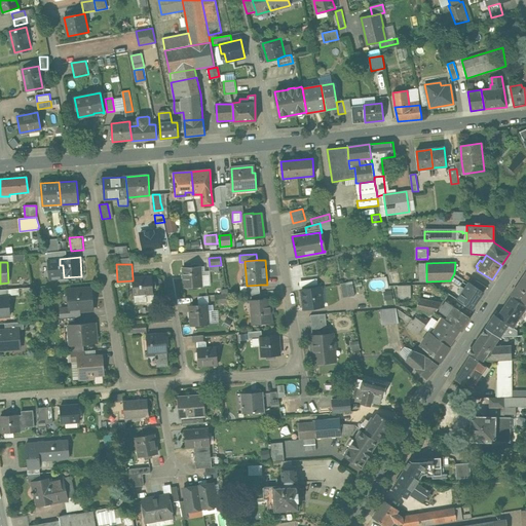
[(200,266),(183,267),(183,268),(184,287),(184,288),(202,287),(201,286),(200,267),(200,266)]
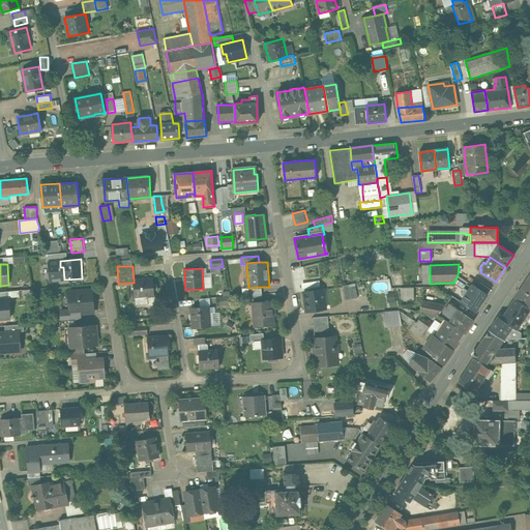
[(458,275),(453,283),(454,283),(464,288),(467,284),(468,282),(458,275)]
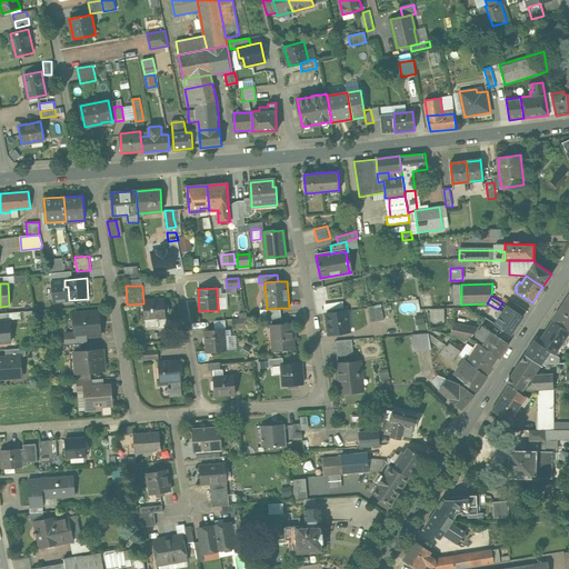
[(165,299),(143,301),(143,303),(145,319),(159,318),(166,317),(165,299)]
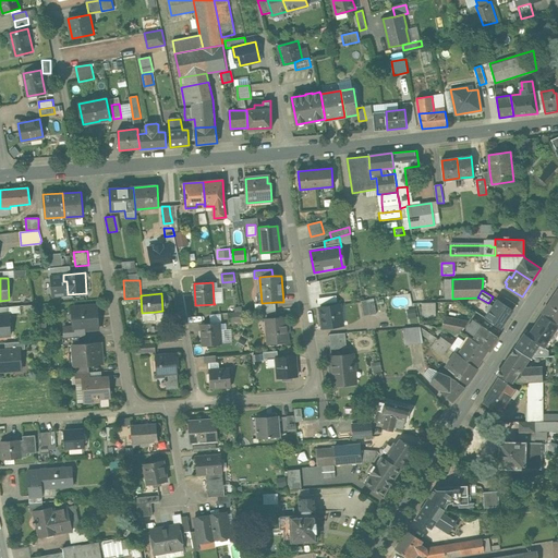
[(557,294),(556,293),(547,306),(548,307),(546,310),(545,310),(542,314),(557,323),(557,294)]
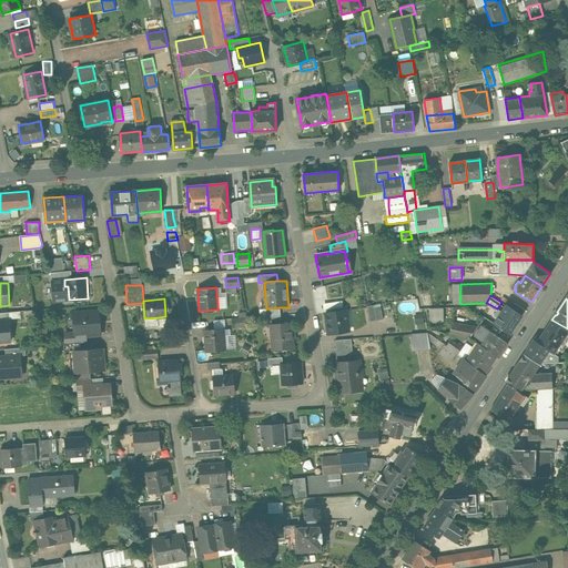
[(526,310),(515,303),(511,308),(521,315),(526,310)]
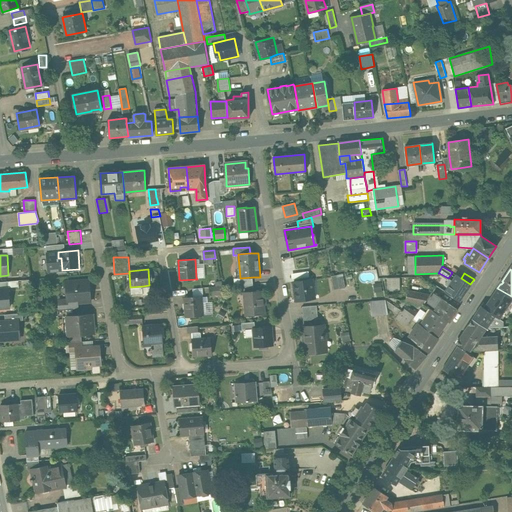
[(461,278),(456,275),(454,277),(451,274),(448,278),(449,279),(446,284),(448,286),(445,291),(460,301),(471,285),(470,284),(461,278)]
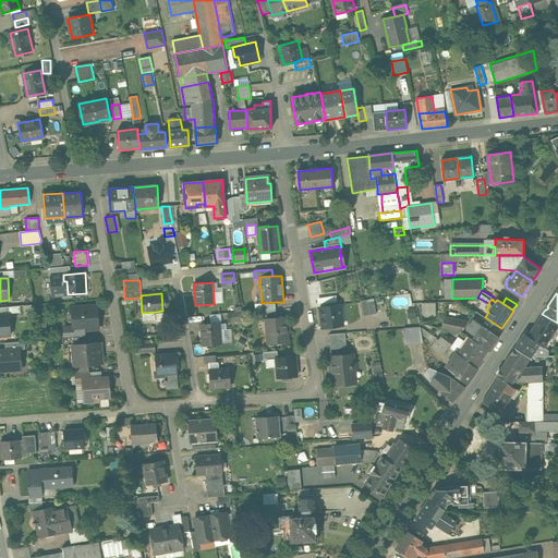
[(367,300),(361,301),(364,316),(370,315),(367,303),(367,300)]
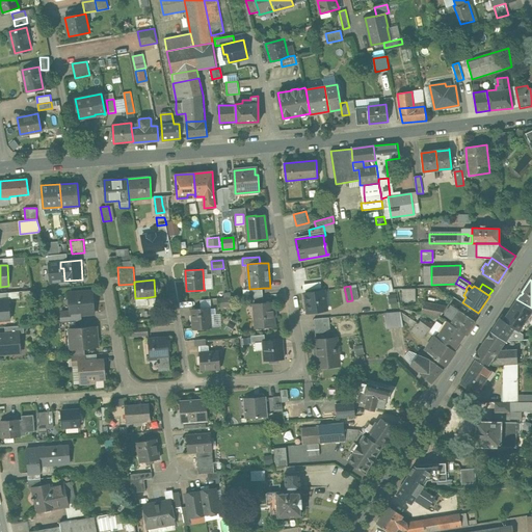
[(416,289),(402,289),(402,301),(416,301),(416,289)]
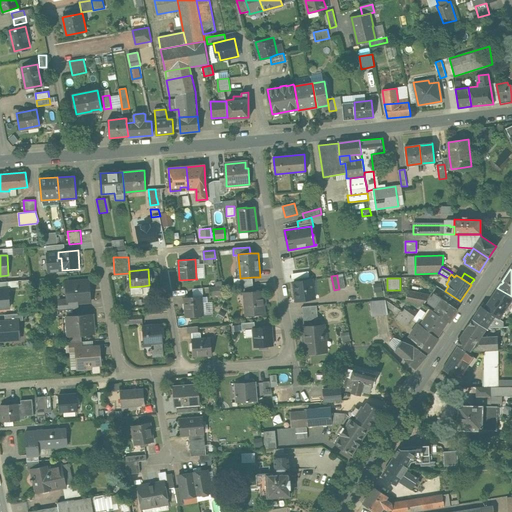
[(312,279),(293,282),(296,301),(312,299),(311,290),(313,286),(312,279)]
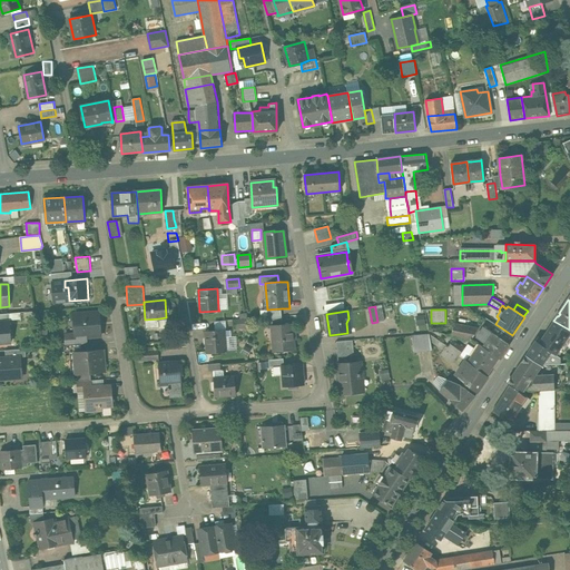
[(98,313),(75,315),(77,333),(77,337),(86,336),(100,335),(98,313)]
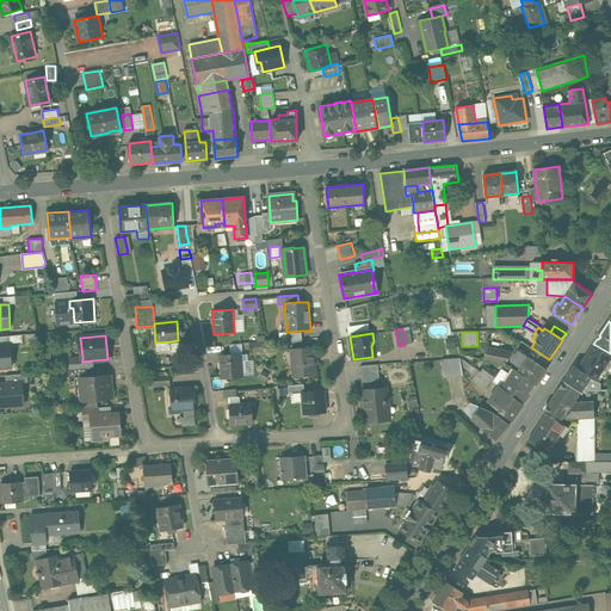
[(455,338),(446,339),(448,349),(456,347),(455,338)]
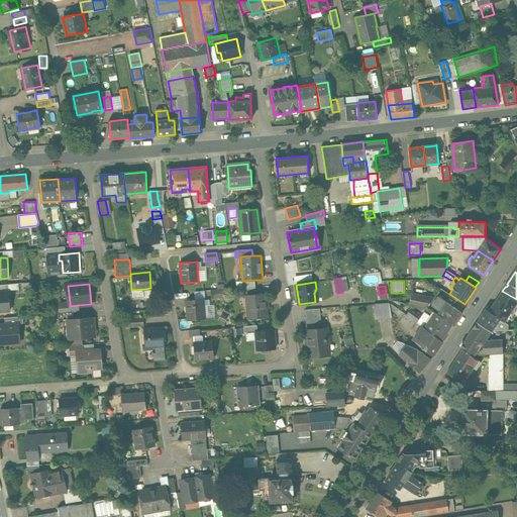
[(242,288),(241,288),(242,296),(246,295),(256,294),(255,287),(242,288)]
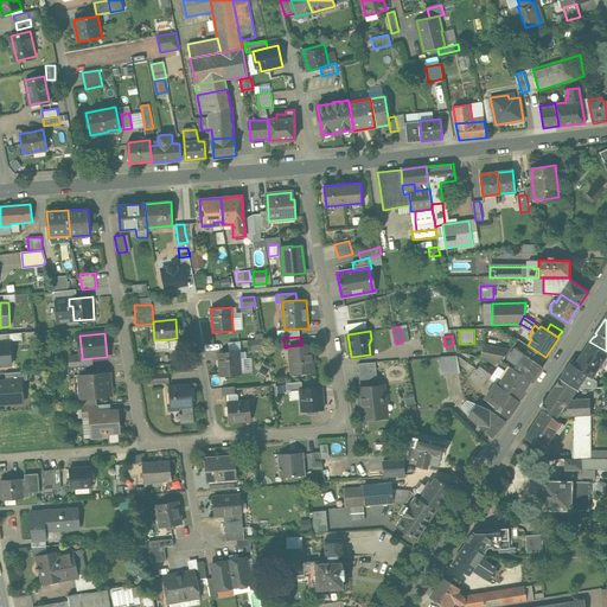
[(170,339),(154,340),(155,350),(170,347),(170,339)]
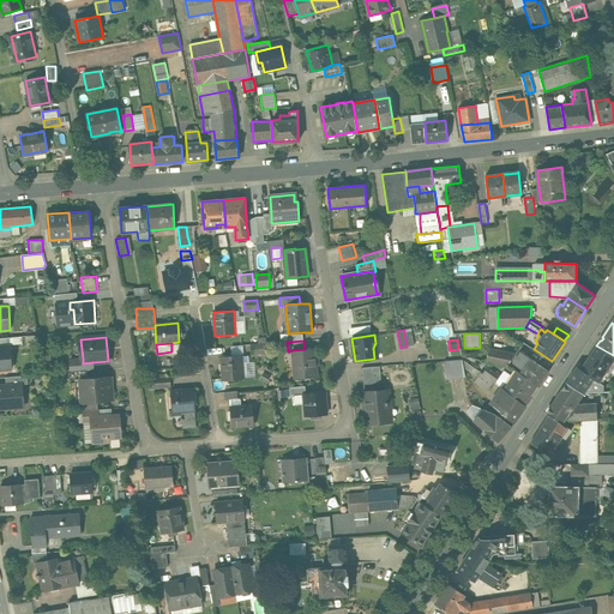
[(265,344),(251,344),(252,354),(265,353),(265,344)]
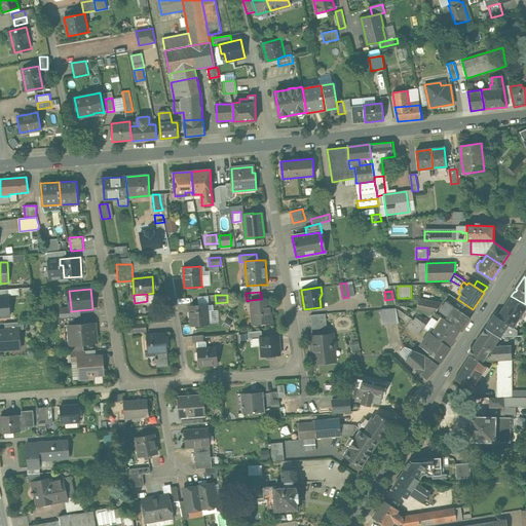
[(0,315),(10,315),(9,296),(0,297),(0,315)]
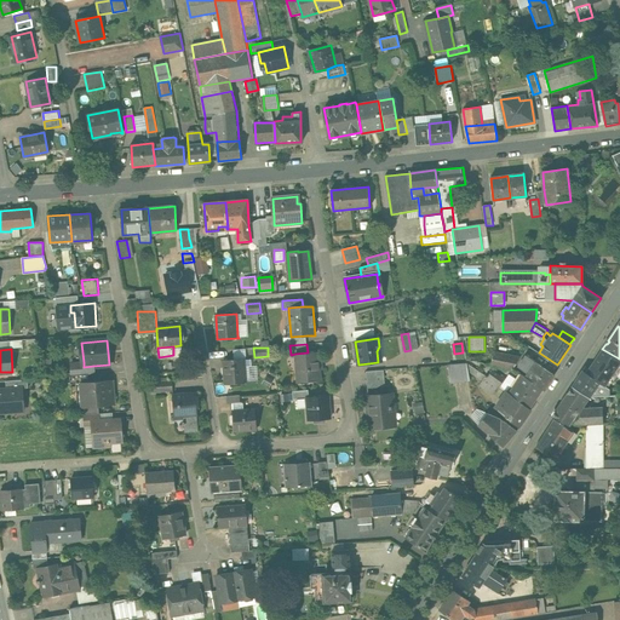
[(619,359),(602,349),(585,373),(600,383),(609,389),(619,371),(619,359)]
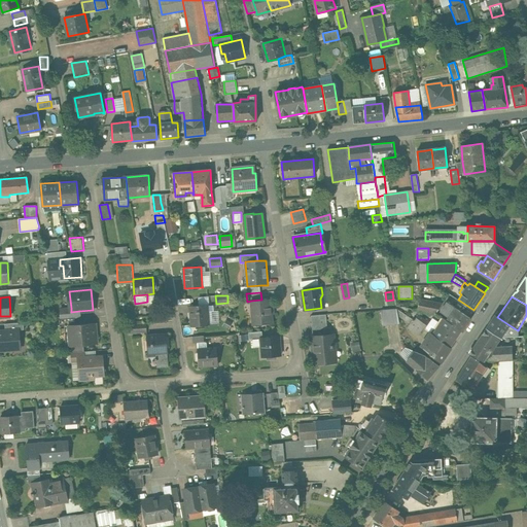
[(442,304),(419,299),(417,310),(435,314),(442,304)]
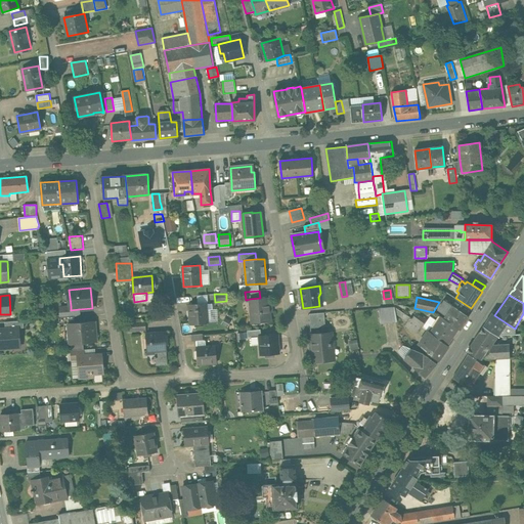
[(271,298),(263,299),(262,298),(260,298),(250,299),(250,300),(252,299),(254,321),(252,322),(271,321),(270,306),(271,306),(271,298)]
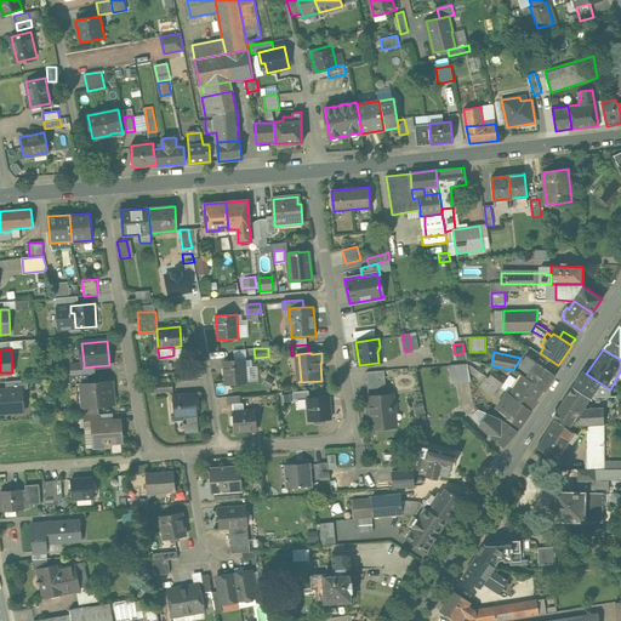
[(556,375),(527,355),(518,368),(529,375),(527,377),(542,388),(545,391),(556,375)]
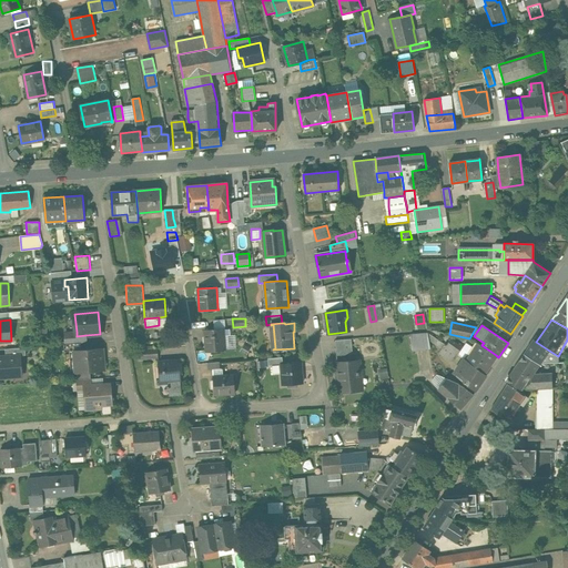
[(215,330),(204,330),(204,331),(205,331),(206,351),(206,352),(225,351),(225,350),(223,330),(224,330),(224,328),(215,330)]
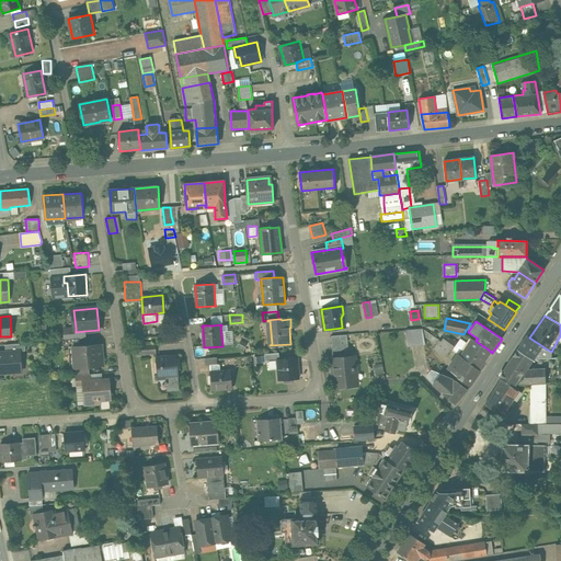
[(76,328),(65,329),(66,340),(80,339),(86,339),(84,331),(76,332),(76,328)]
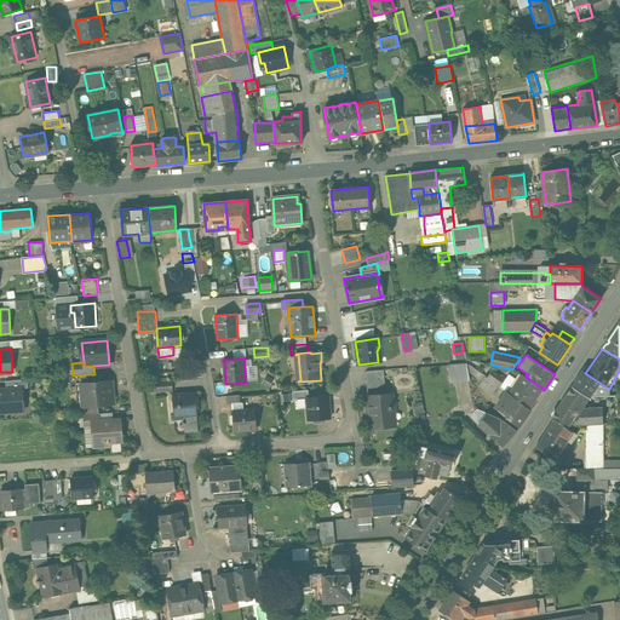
[(466,363),(448,365),(451,383),(470,380),(468,371),(466,363)]
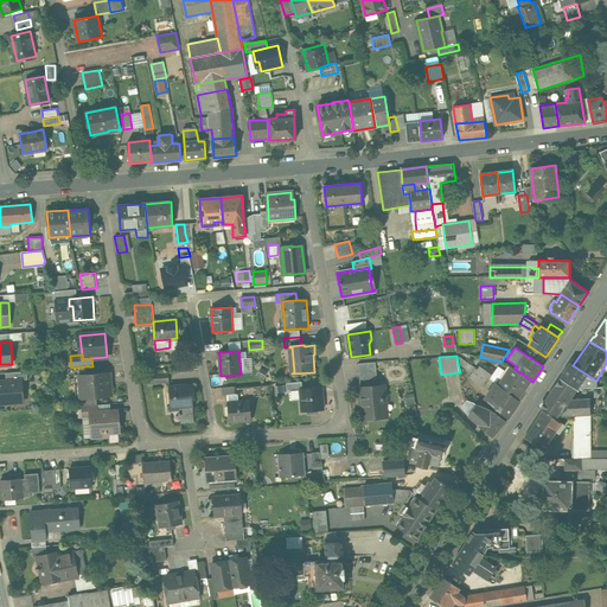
[(477,370),(457,356),(458,363),(472,372),(468,377),(483,388),(490,379),(477,370)]
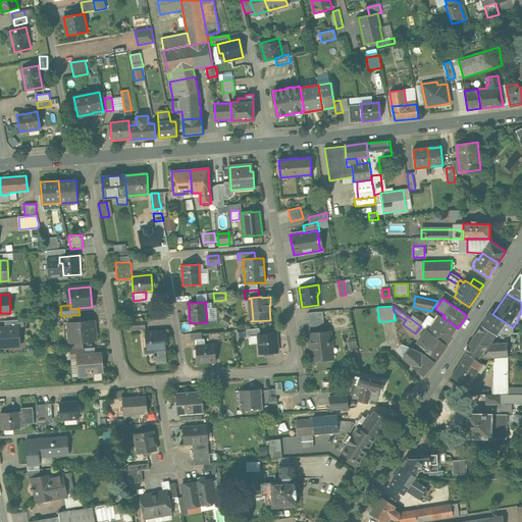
[(323,311),(308,313),(309,327),(324,325),(323,311)]
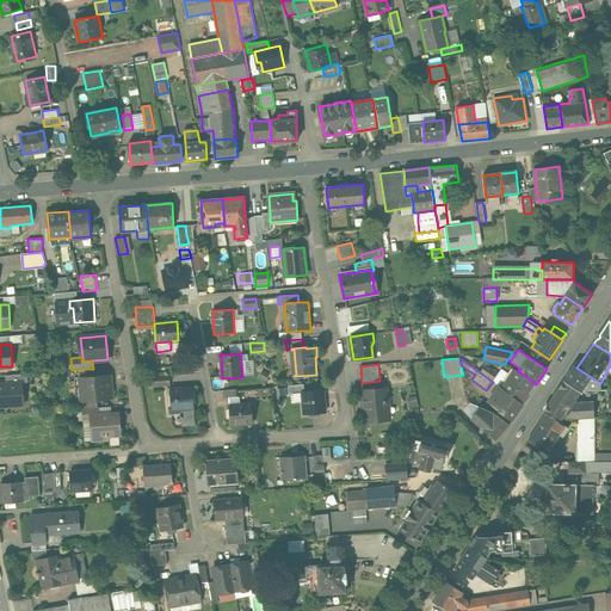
[(498,375),(485,365),(480,372),(493,382),(498,375)]
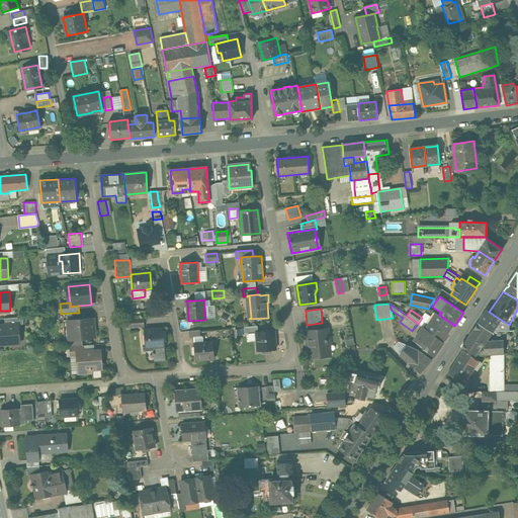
[(501,320),(489,312),(481,325),(492,331),(493,332),(501,320)]
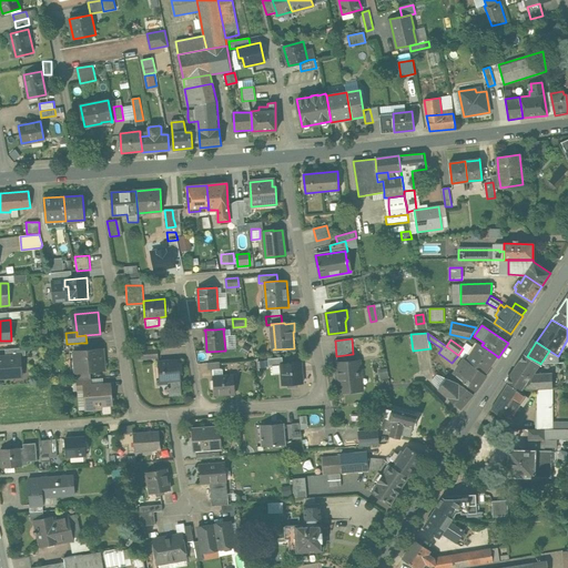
[(482,345),(478,344),(467,361),(469,363),(484,373),(496,355),(482,345)]
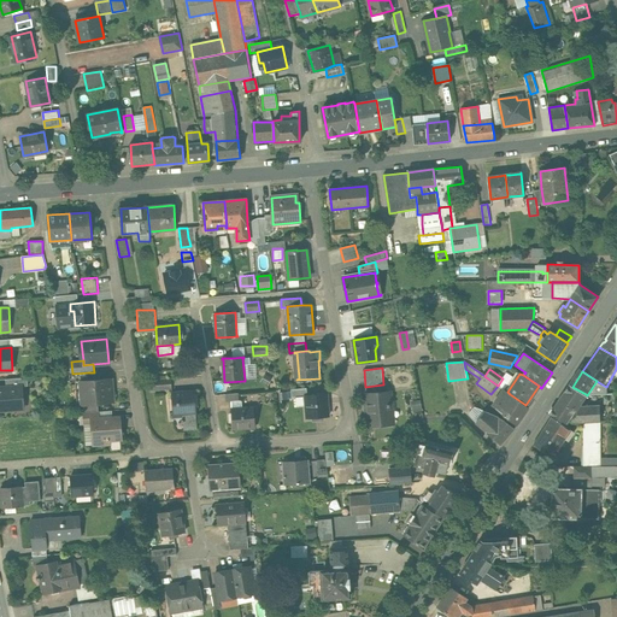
[(28,377),(6,378),(6,387),(22,386),(22,387),(28,386),(28,377)]
